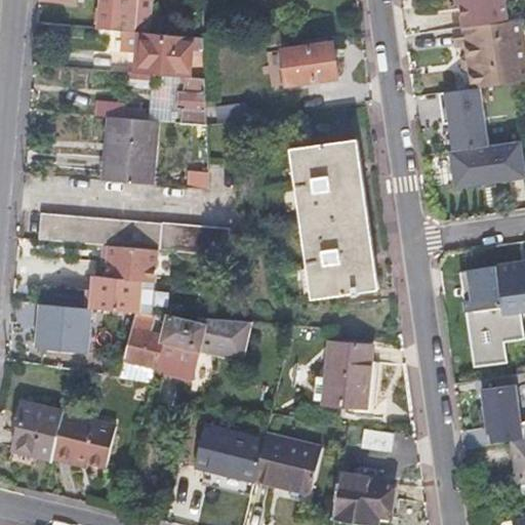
[(119,0),(118,16),(151,18),(152,0),(119,0)]
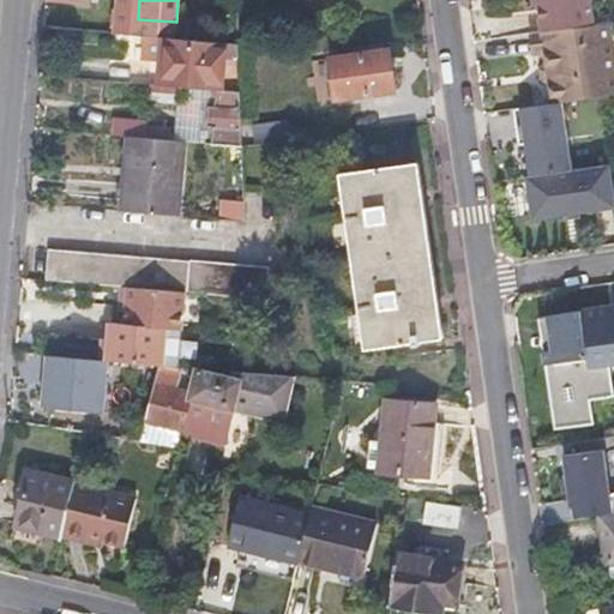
[(591,26),(587,0),(536,0),(537,5),(541,34),(591,26)]
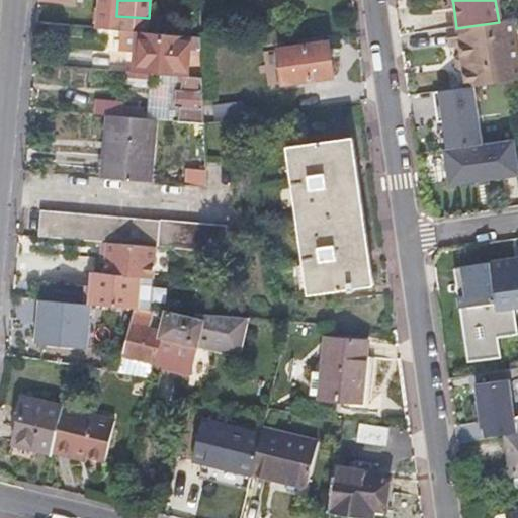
[(456,28),(447,29),(450,48),(460,46),(462,60),(464,70),(464,71),(467,87),(494,84),(505,83),(517,80),(517,72),(510,21),(499,22),(456,28)]
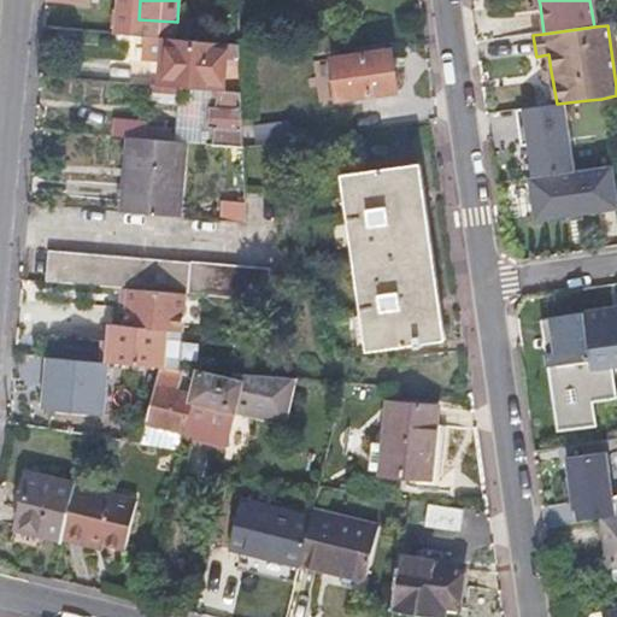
[(239,58),(240,46),(176,41),(147,39),(145,59),(160,60),(158,87),(217,92),(223,93),(227,57),(239,58)]
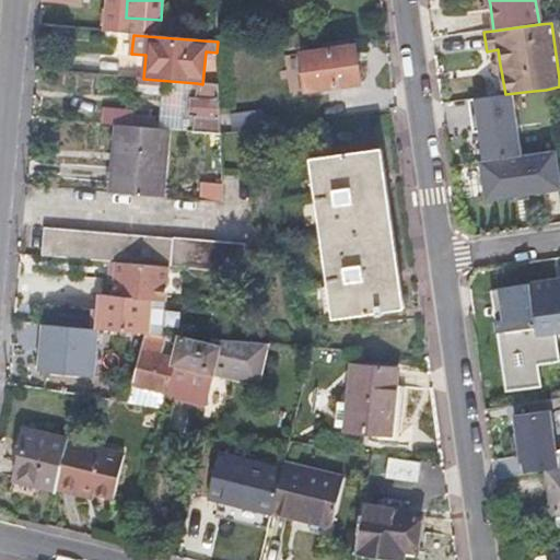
[(359,84),(354,47),(300,54),(305,91),(359,84)]
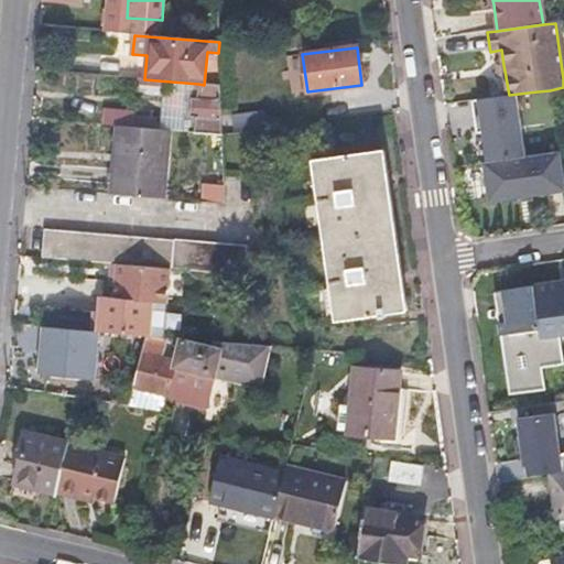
[(220,136),(219,86),(204,85),(198,84),(197,99),(192,99),(190,117),(195,118),(194,133),(220,136)]
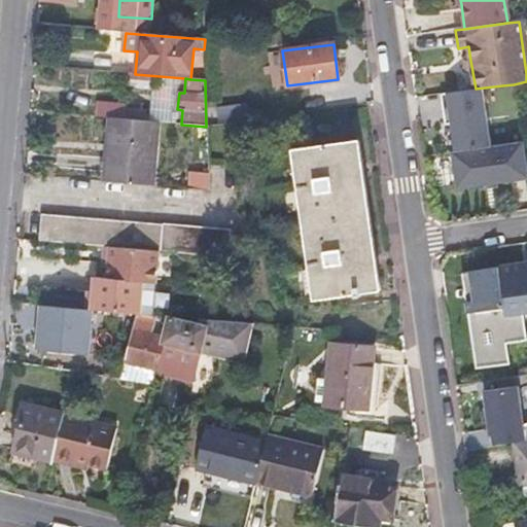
[(490,143),(481,91),(440,93),(454,189),(526,177),(526,176),(521,139),(490,143)]
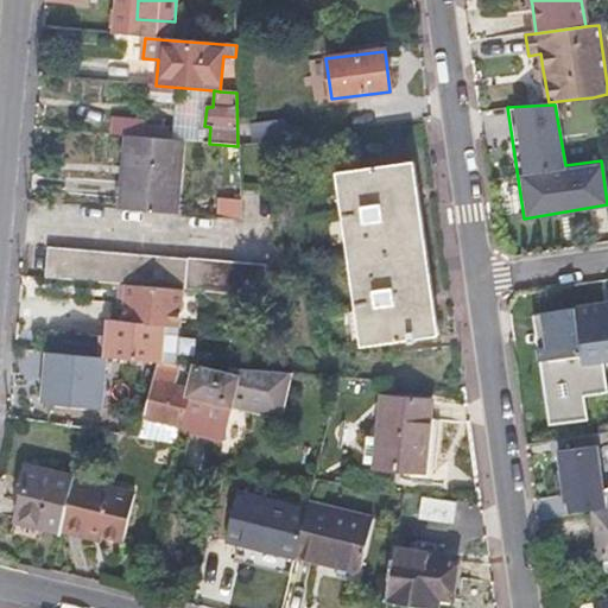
[(125,137),(175,141),(175,134),(168,134),(168,130),(143,127),(143,121),(112,119),(111,135),(125,137)]
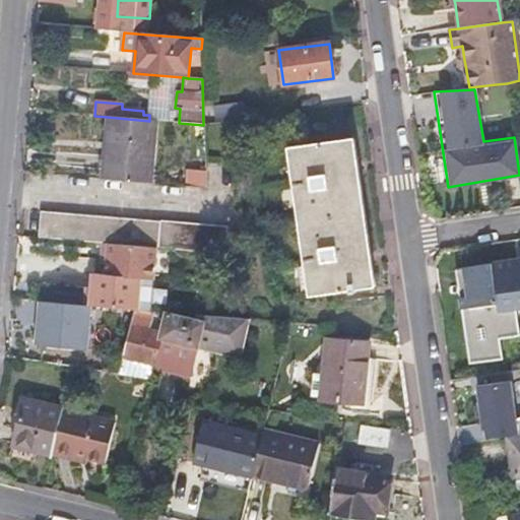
[(223,119),(222,111),(206,113),(208,122),(223,119)]
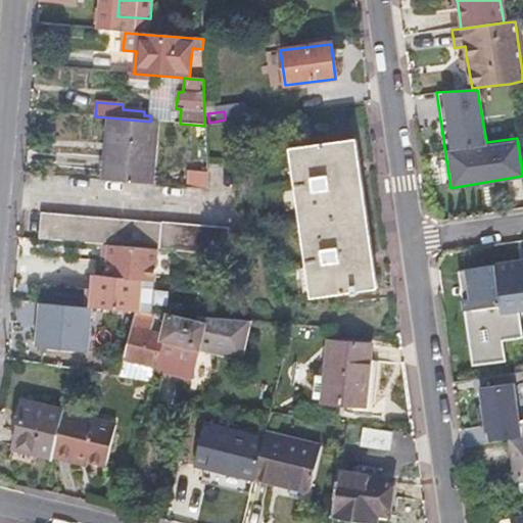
[(153,185),(156,122),(150,122),(107,117),(106,145),(110,146),(109,182),(153,185)]
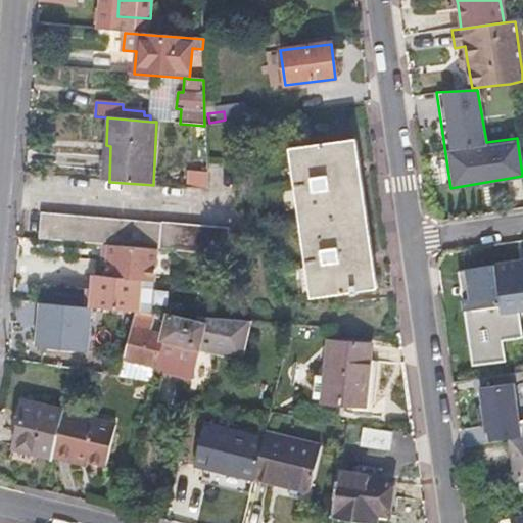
[(372,289),(350,140),(289,149),(313,298),(353,292),(354,296),(360,296),(360,291),(372,289)]
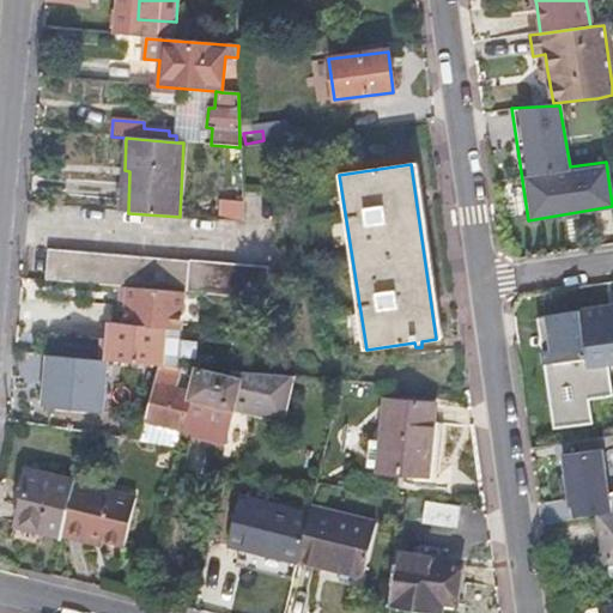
[(242,222),(242,200),(220,201),(222,220),(242,222)]
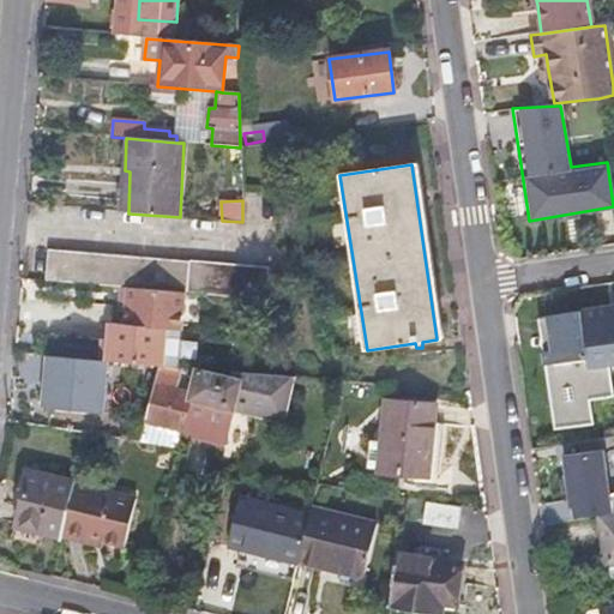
[(221,296),(246,299),(265,300),(268,269),(191,262),(190,263),(48,251),(46,283),(121,289),(127,289),(184,294),(221,296)]
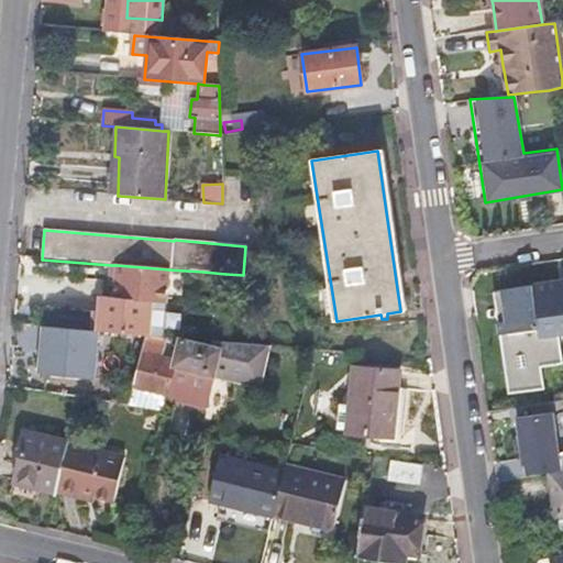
[(168,269),(117,265),(114,284),(113,299),(100,298),(99,312),(97,332),(150,337),(152,302),(166,304),(168,269)]
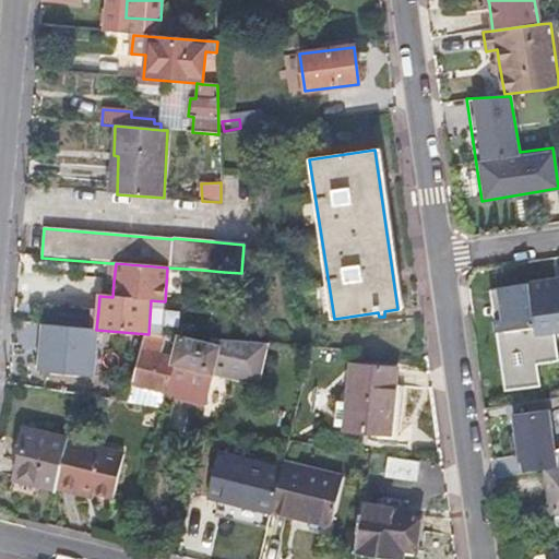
[(551,283),(496,292),(500,322),(492,323),(495,335),(503,393),(539,388),(535,366),(558,363),(554,334),(558,333),(558,286),(551,287),(551,283)]
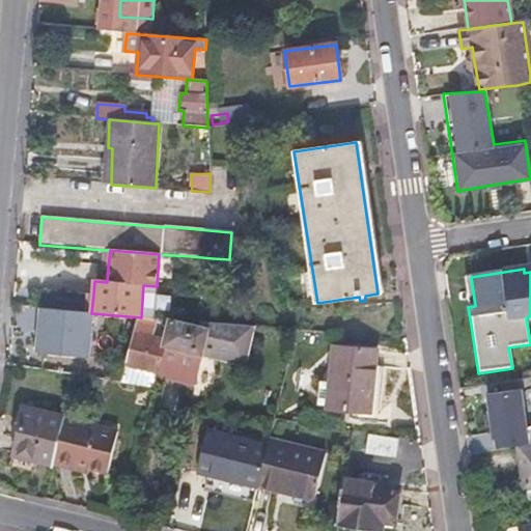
[(471,277),(464,278),(468,307),(475,306),(471,277)]
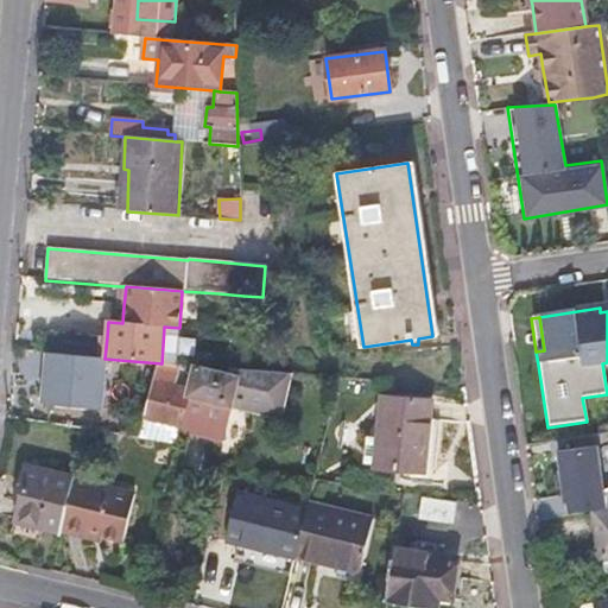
[(37,403),(99,407),(101,353),(38,349),(37,403)]
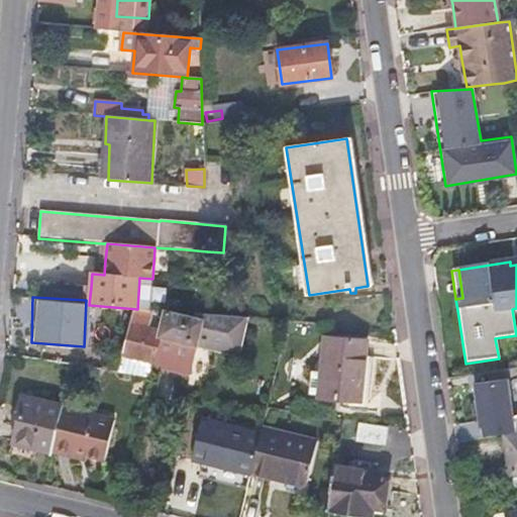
[(238,356),(247,318),(209,315),(200,314),(176,312),(168,311),(162,332),(153,366),(152,368),(188,376),(196,345),(238,356)]
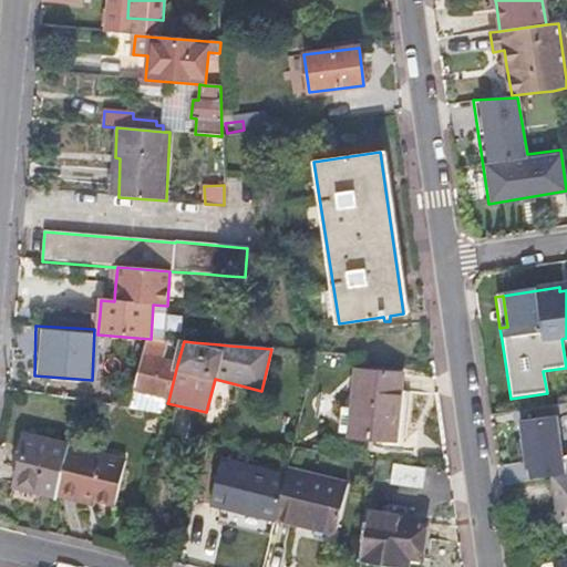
[(168,401),(177,364),(146,356),(137,392),(168,401)]
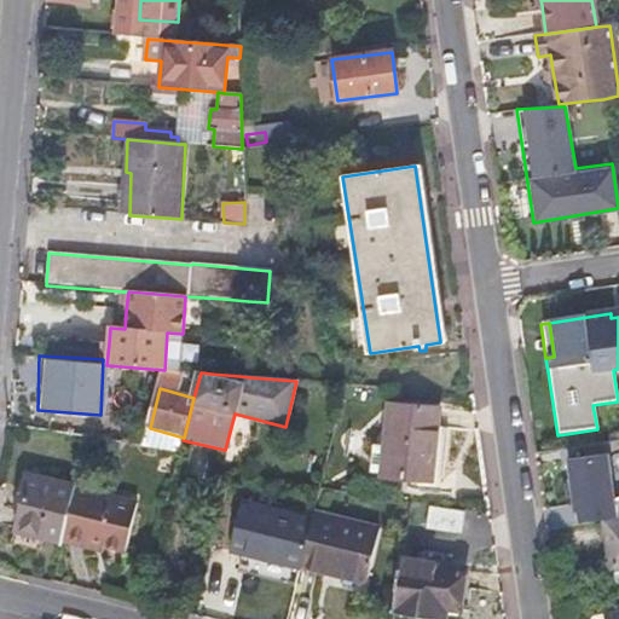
[(437,429),(439,410),(389,405),(382,478),(418,482),(418,492),(440,495),(447,431),(437,429)]
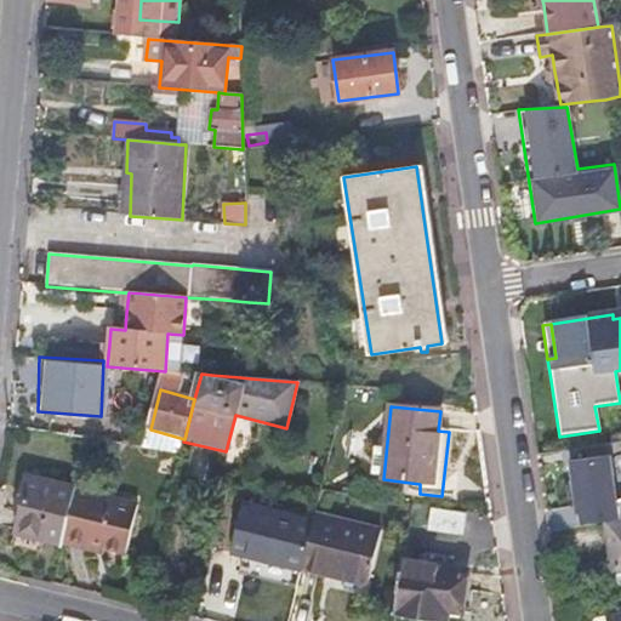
[(605,524),(617,523),(615,505),(603,506),(599,482),(610,479),(609,459),(568,465),(570,483),(563,486),(564,497),(573,501),(574,512),(545,514),(547,534),(605,524)]
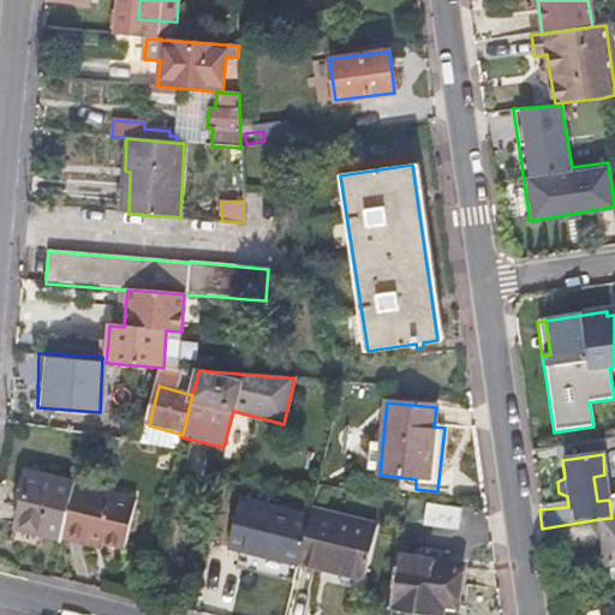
[(73,487),(73,484),(24,471),(17,495),(21,496),(12,527),(59,541),(60,539),(73,487)]
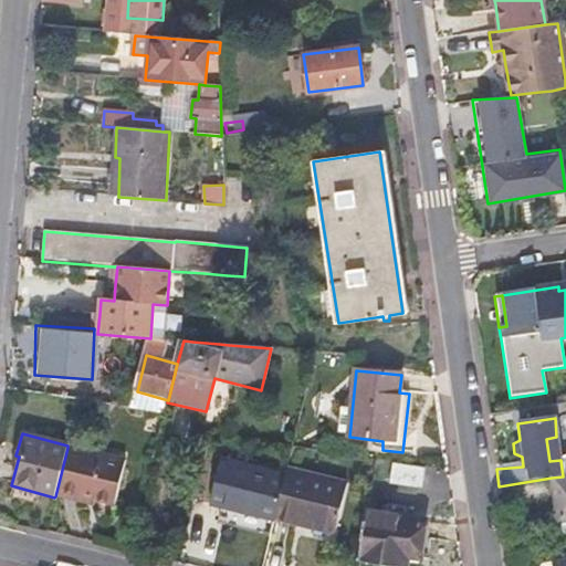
[(123,461),(67,448),(55,496),(77,502),(79,498),(93,501),(113,506),(123,461)]
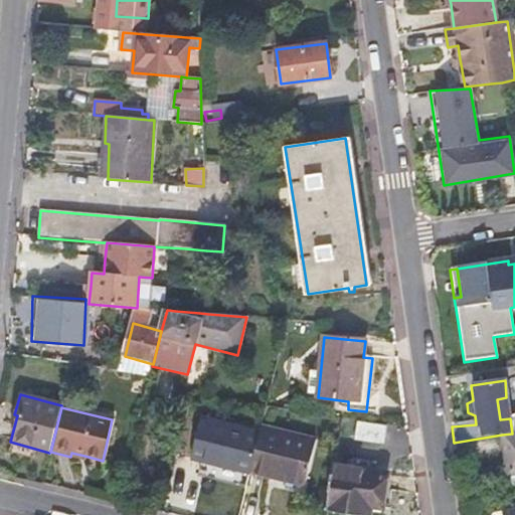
[(191,459),(201,417),(195,416),(184,464),(189,465),(191,459)]
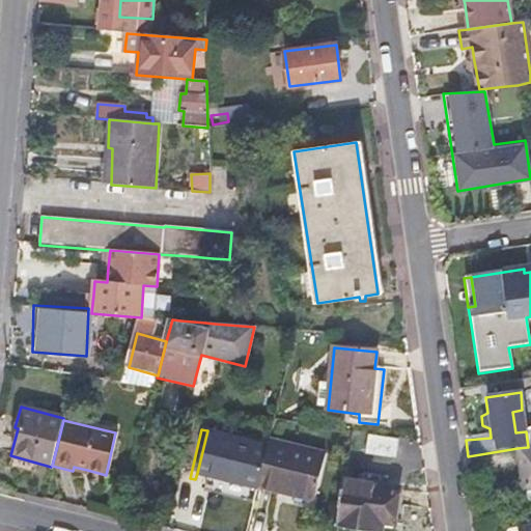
[(268,446),(207,430),(197,473),(257,487),(258,485),(268,446)]
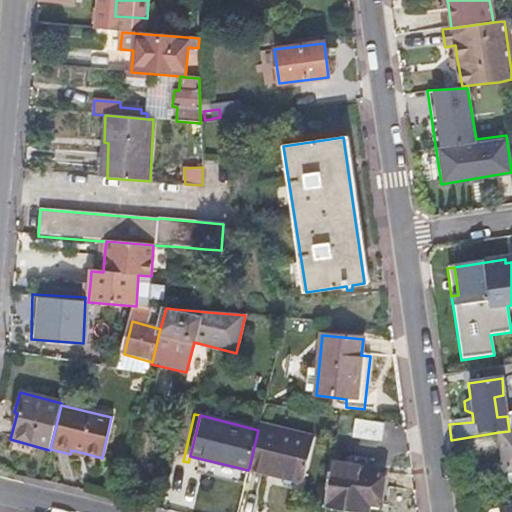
[(259,426),(258,430),(249,468),(302,481),(313,438),(259,426)]
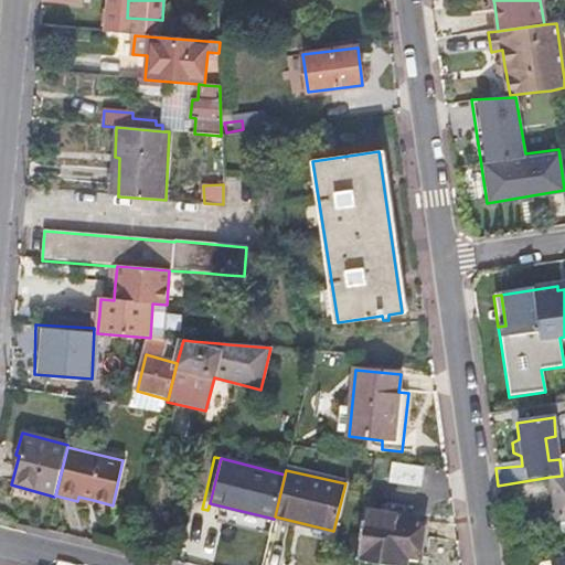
[(564,475),(562,476),(551,477),(557,520),(561,520),(564,518),(564,475)]
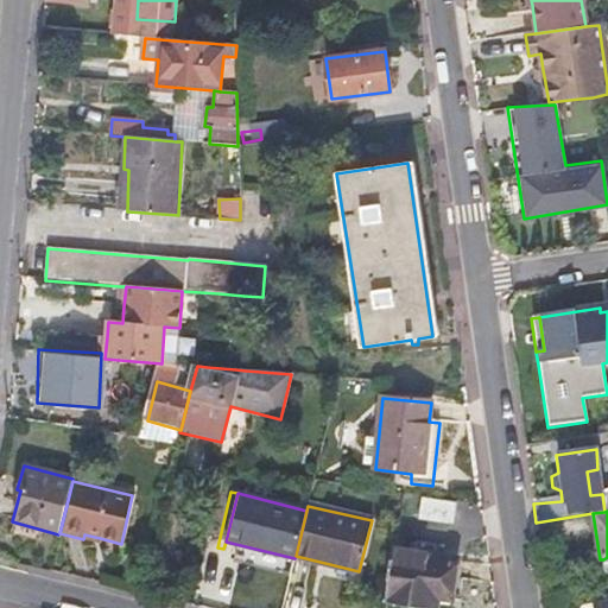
[(295,558),(226,542),(223,549),(292,567),(295,558)]
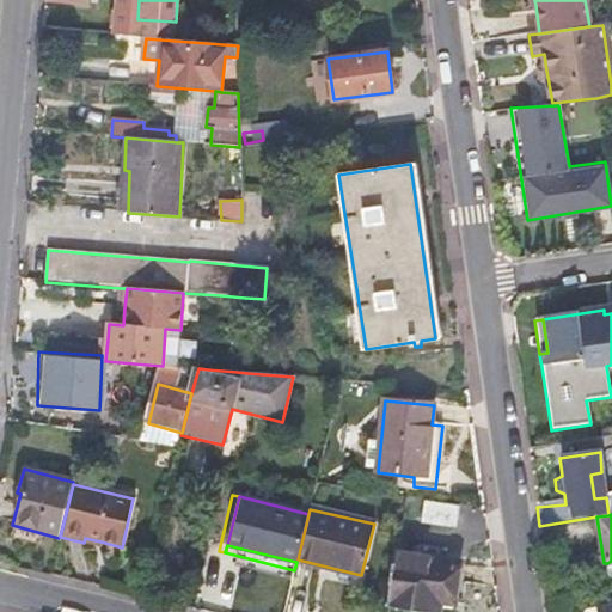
[(387,606),(424,611),(440,611),(441,603),(454,605),(461,562),(396,552),(387,606)]
